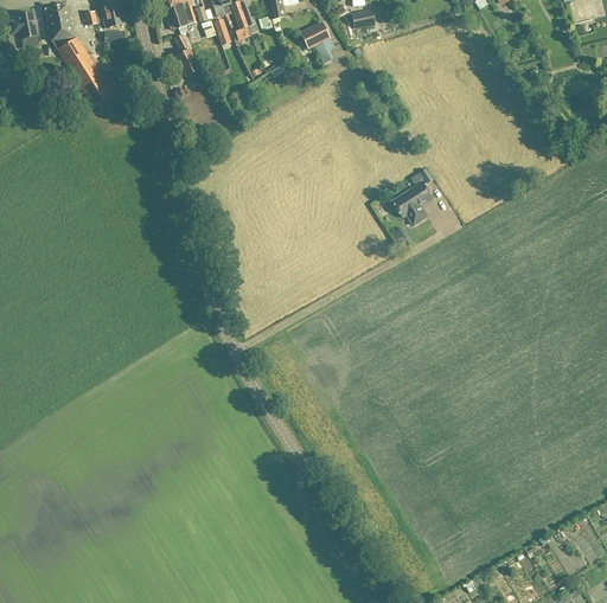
[(102,0),(104,7),(101,8),(104,26),(123,21),(119,0),(102,0)]
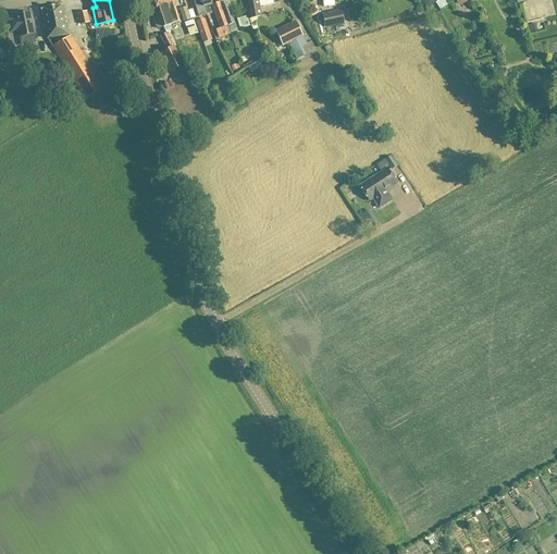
[(171,22),(163,0),(153,0),(157,8),(162,24),(171,22)]
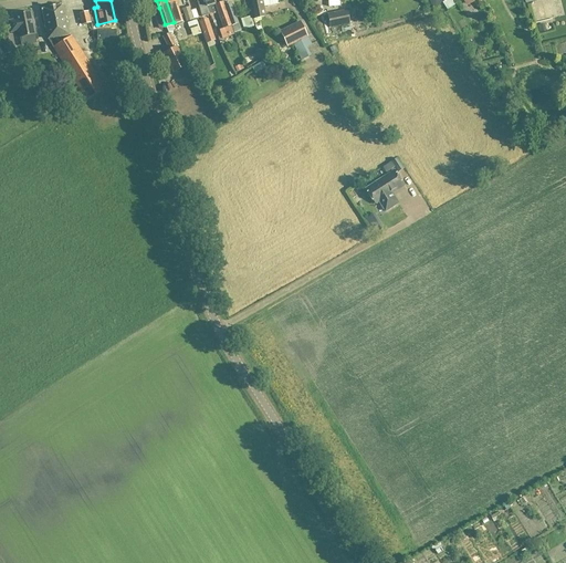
[(166,0),(174,22),(182,19),(177,2),(176,0),(166,0)]
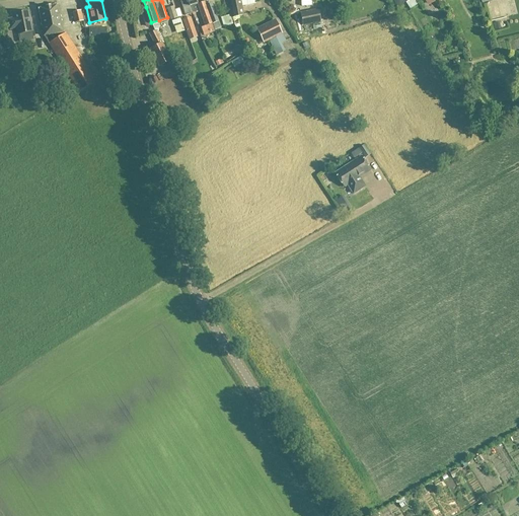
[(189,5),(187,0),(180,0),(184,14),(192,12),(189,5)]
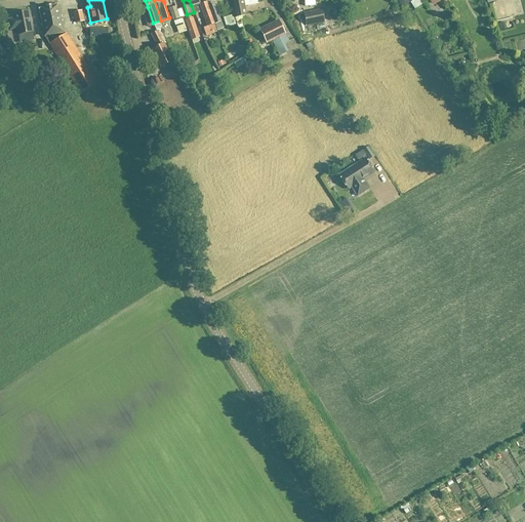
[(189,0),(191,5),(194,12),(199,10),(196,0),(189,0)]
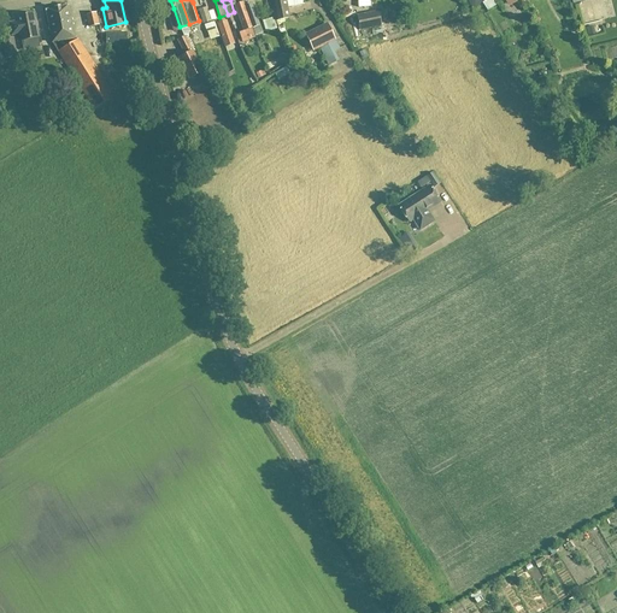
[(242,29),(247,28),(252,25),(245,5),(242,0),(234,4),(242,29)]
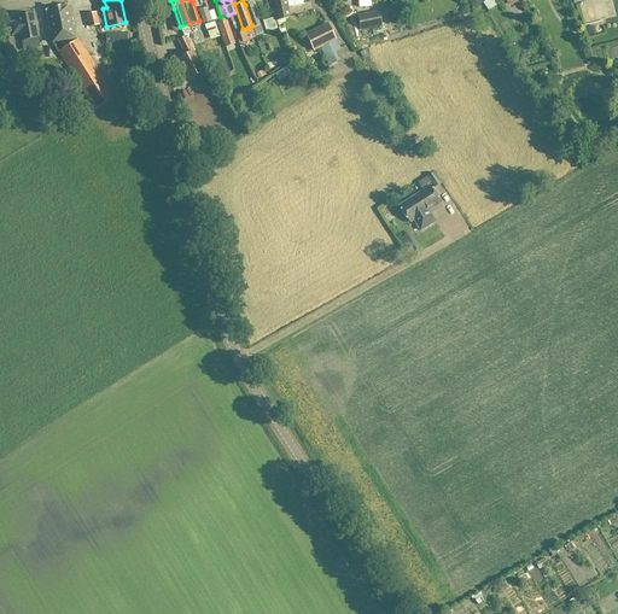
[(272,0),(275,18),(290,16),(287,0),(272,0)]
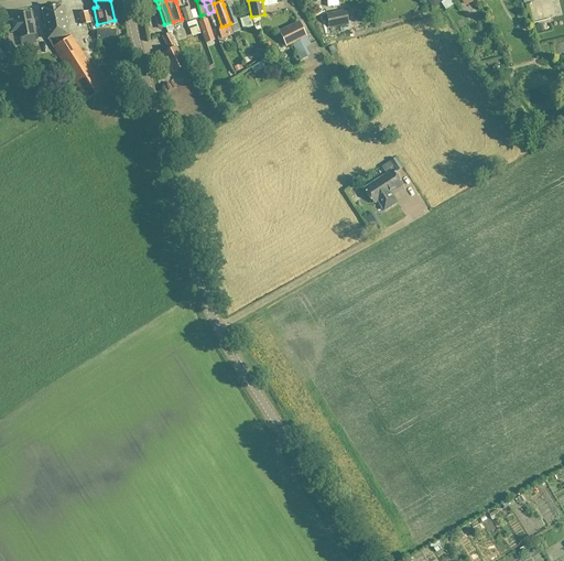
[(532,0),(537,15),(549,12),(545,0),(532,0)]
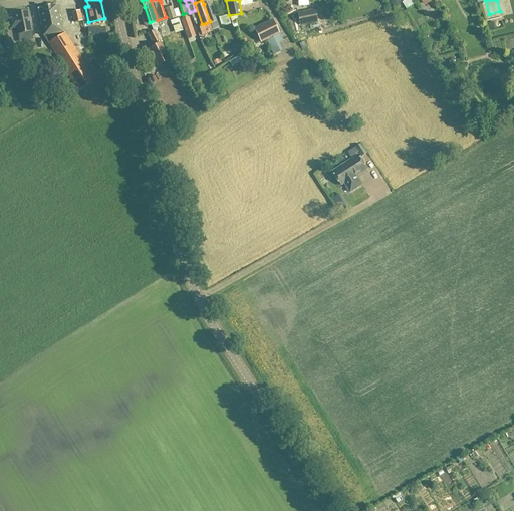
[(204,4),(210,21),(216,19),(210,1),(204,4)]
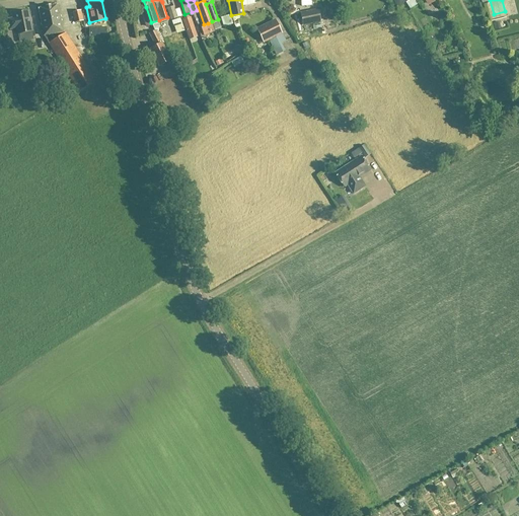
[(43,33),(44,33),(79,90),(95,79),(65,30),(63,31),(56,2),(38,6),(43,33)]
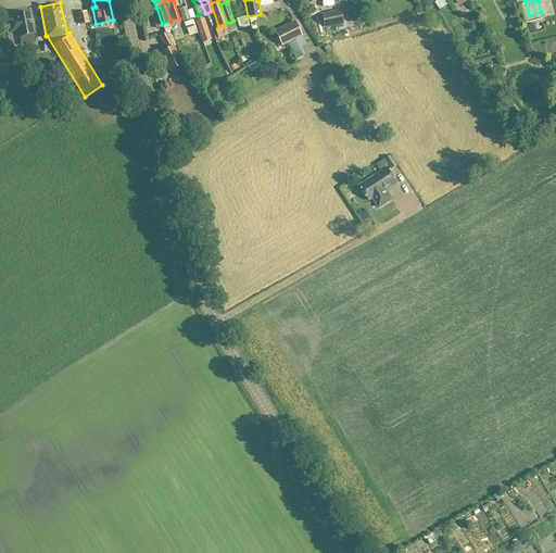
[(189,16),(186,4),(185,4),(178,7),(182,20),(189,17),(189,16)]
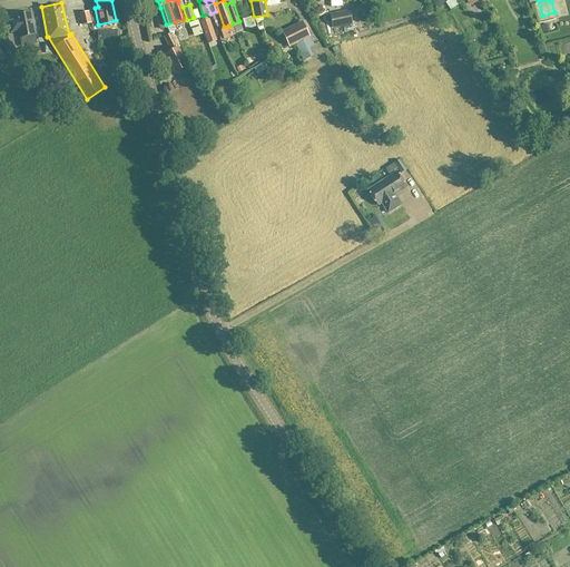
[(349,8),(328,11),(332,26),(352,21),(349,8)]
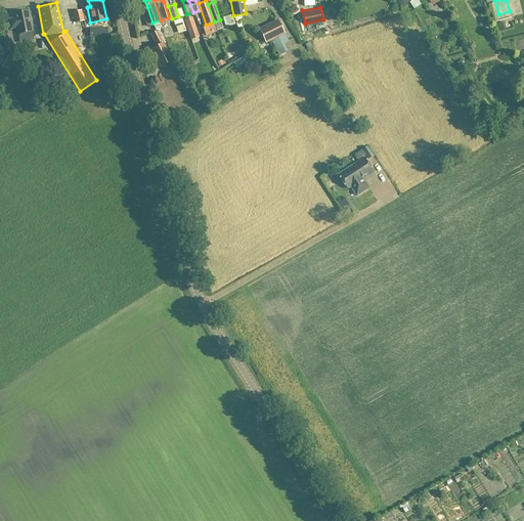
[(15,26),(16,33),(32,30),(28,8),(12,11),(13,16),(7,17),(9,27),(15,26)]
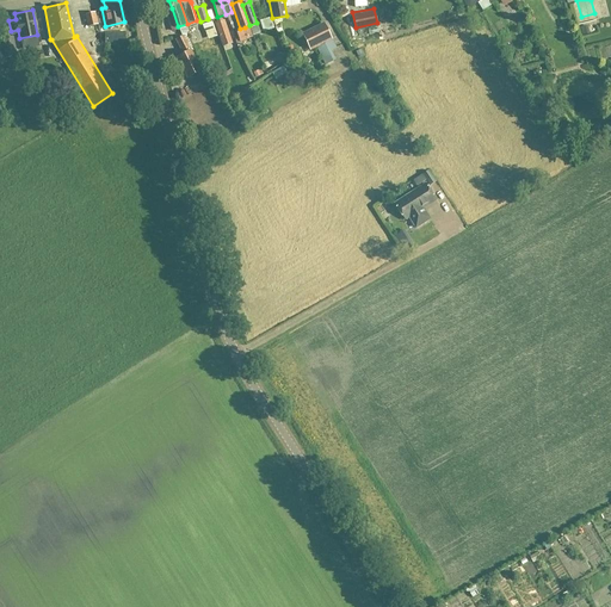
[(97,23),(94,10),(84,12),(87,25),(97,23)]
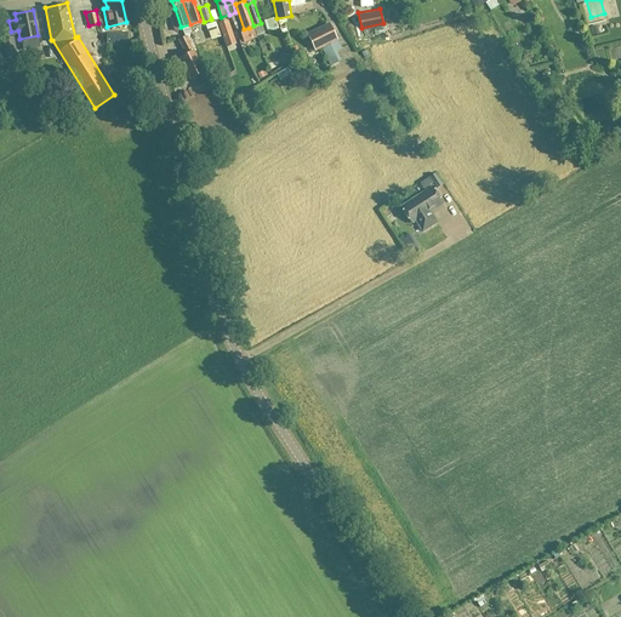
[(217,27),(215,18),(204,22),(206,30),(217,27)]
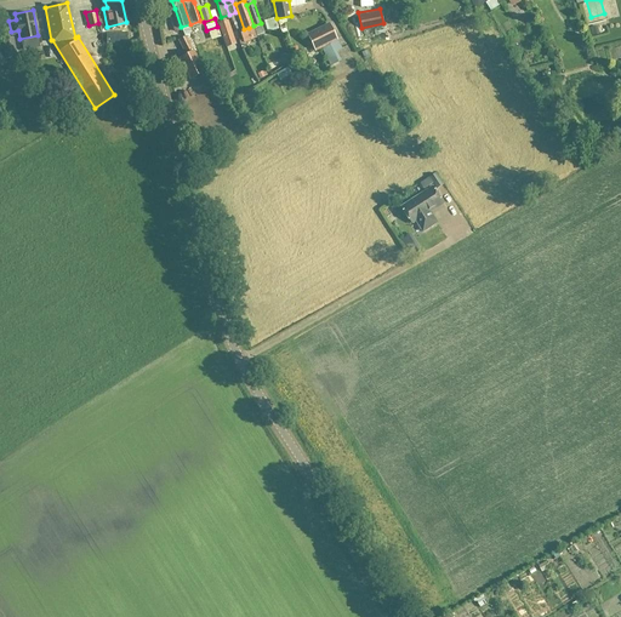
[(227,20),(218,23),(222,34),(231,30),(227,20)]
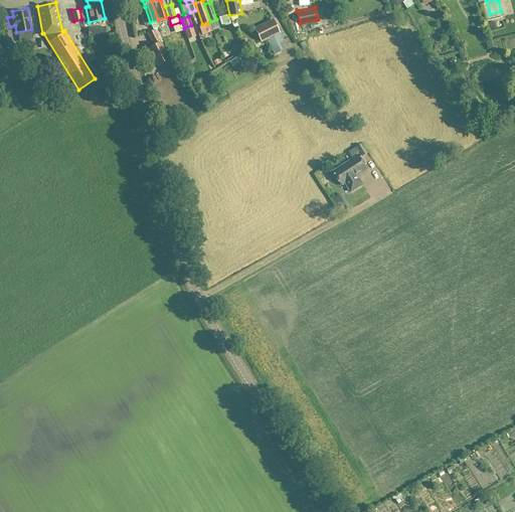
[(261,39),(266,37),(279,30),(274,21),(255,31),(261,39)]
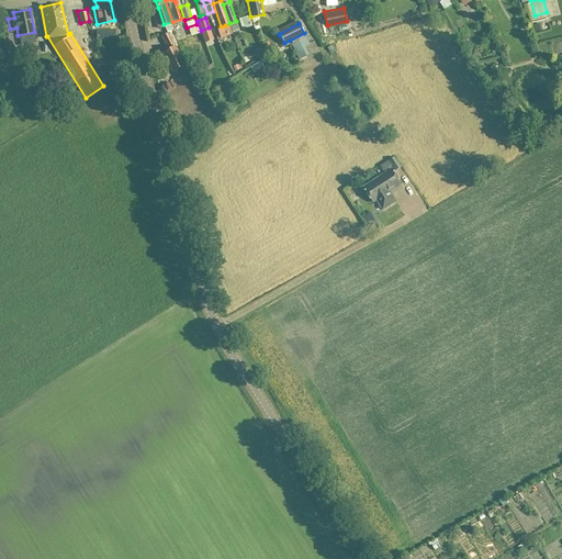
[(108,28),(96,29),(97,38),(109,37),(115,36),(114,28),(108,28)]
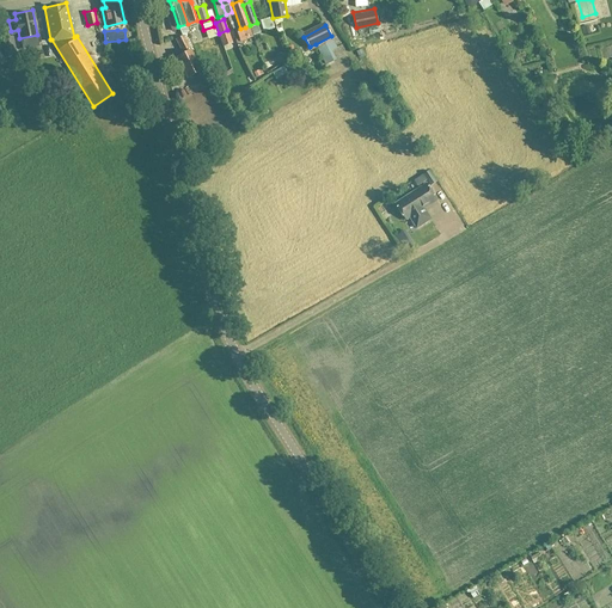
[(181,35),(175,38),(179,49),(187,45),(181,35)]
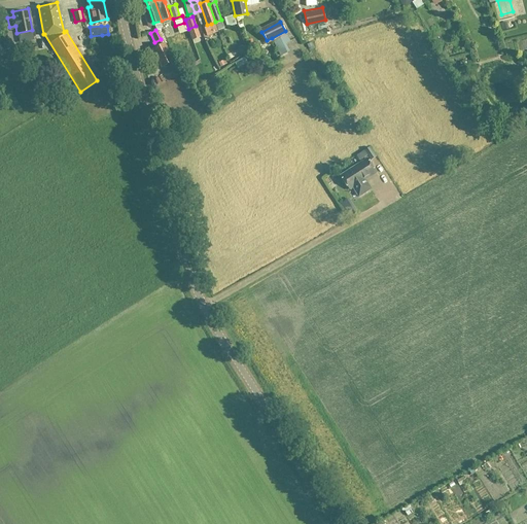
[(14,47),(11,31),(1,33),(4,49),(14,47)]
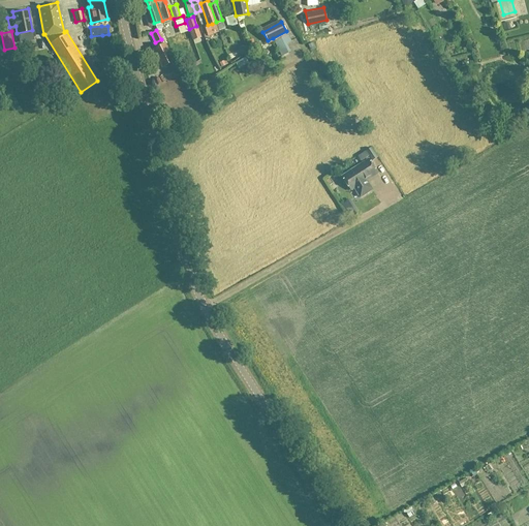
[(285,36),(277,39),(281,48),(288,44),(285,36)]
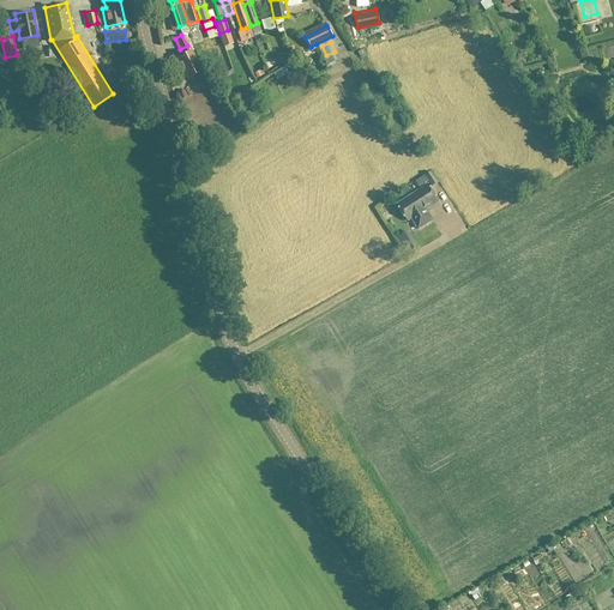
[(188,49),(176,56),(186,76),(198,70),(188,49)]
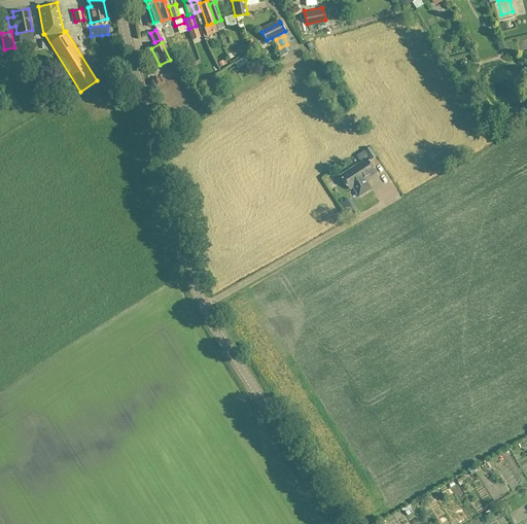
[(376,154),(370,145),(363,148),(370,159),(376,154)]
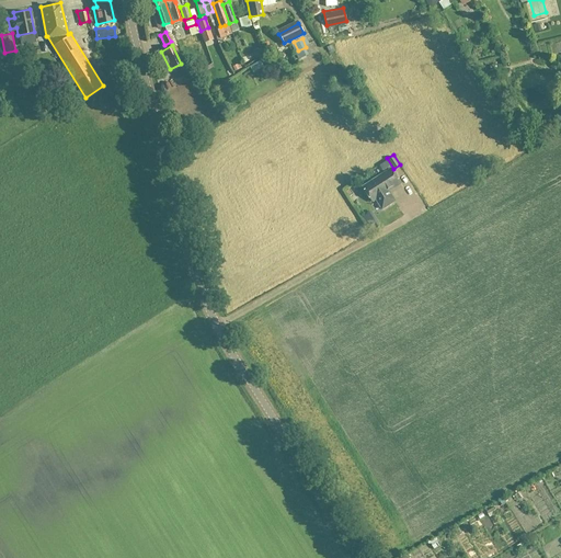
[(400,181),(398,178),(390,167),(362,185),(371,200),(375,197),(381,207),(395,200),(388,190),(400,181)]
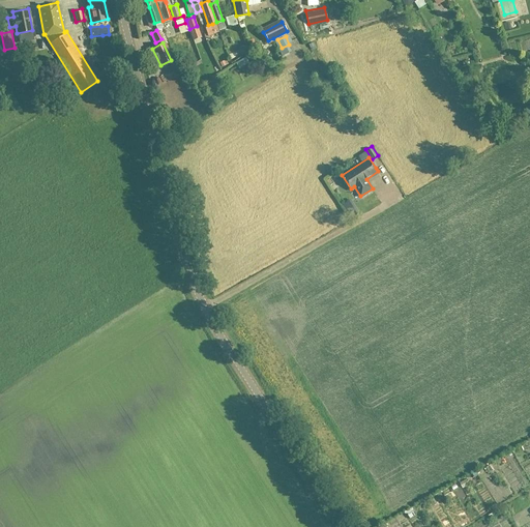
[(484,473),(492,469),(489,464),(481,468),(484,473)]
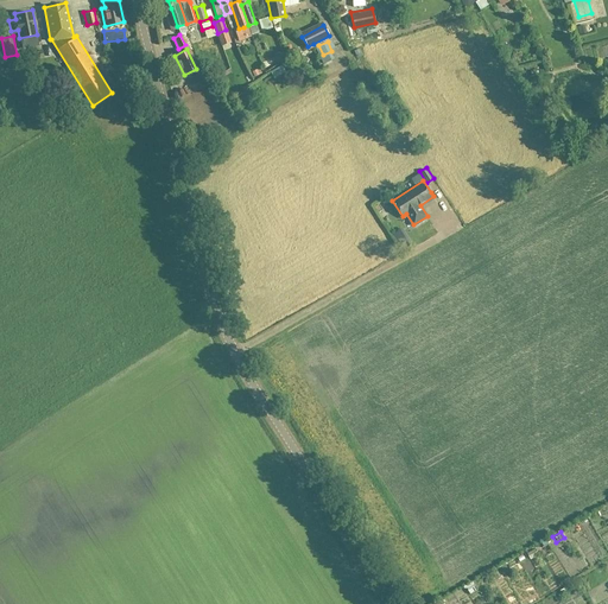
[(500,591),(507,587),(502,578),(495,582),(500,591)]
